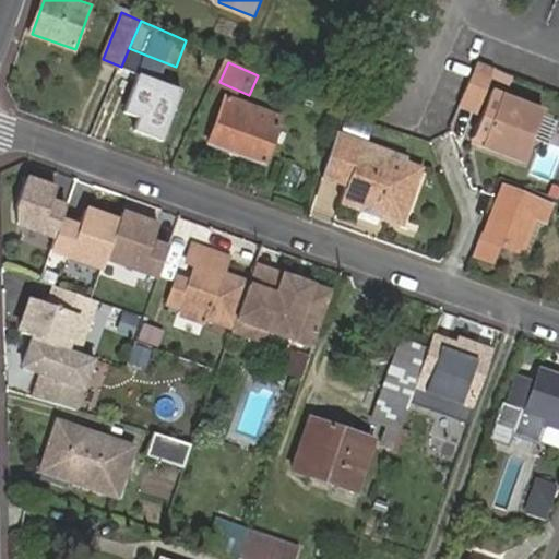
[(479,115),(497,70),(482,66),(461,107),(479,115)]
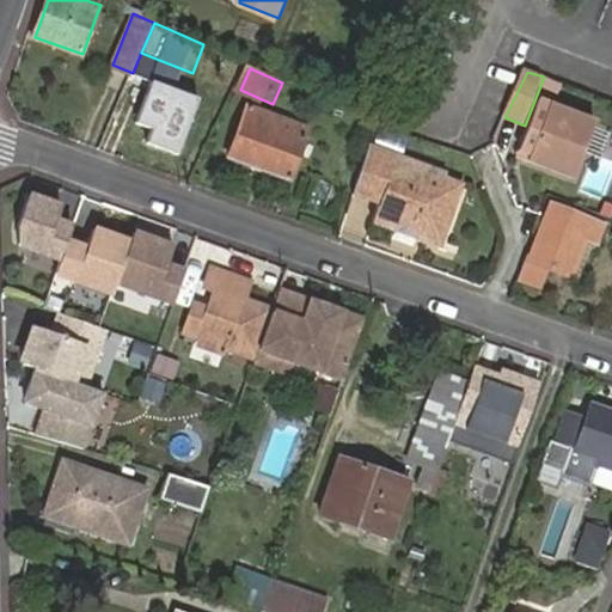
[(153,79),(139,123),(184,139),(191,118),(197,101),(200,96),(153,79)]
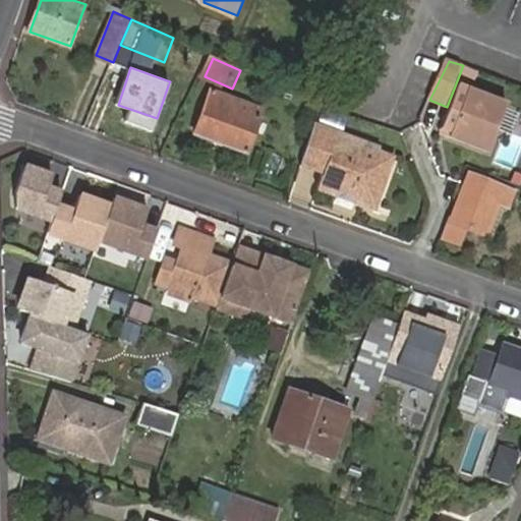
[(175,105),(181,90),(168,85),(163,101),(175,105)]
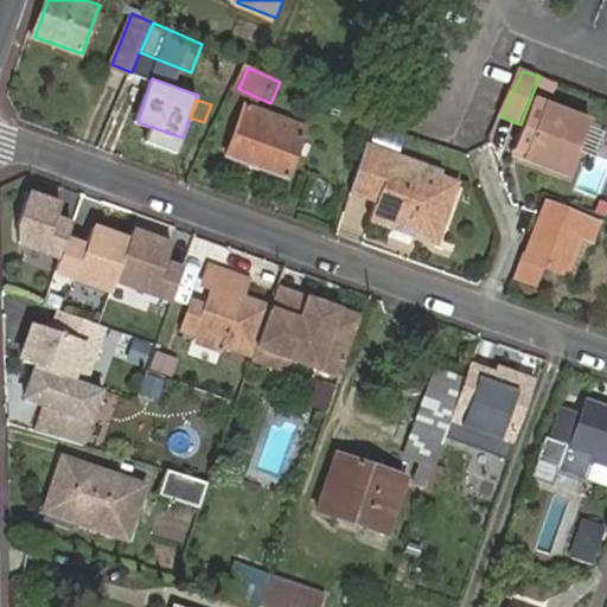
[(530,153),(526,160),(569,177),(592,120),(537,100),(518,148),(530,153)]
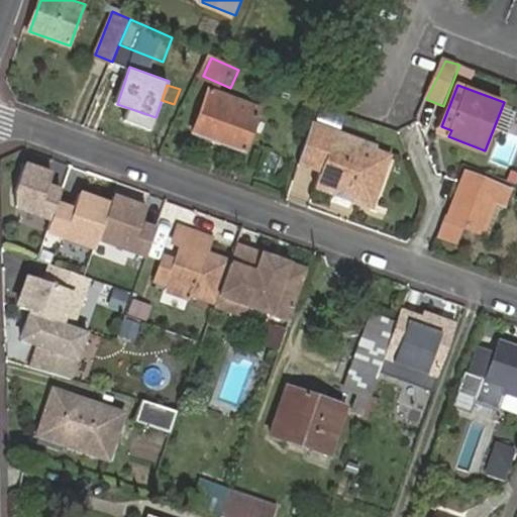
[(211,88),(195,130),(246,149),(263,105),(211,88)]
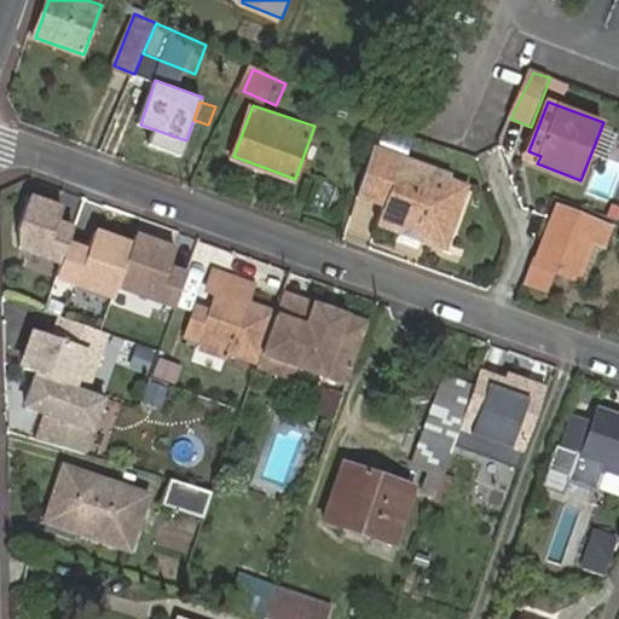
[(387,197),(386,203),(377,221),(404,232),(408,223),(418,227),(415,236),(447,248),(467,196),(449,187),(404,169),(408,156),(380,145),(363,187),(387,197)]
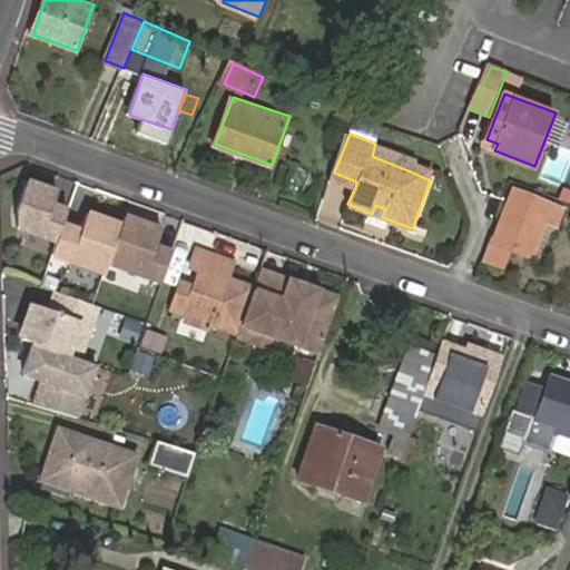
[(483,146),(494,150),(498,144),(487,139),(483,146)]
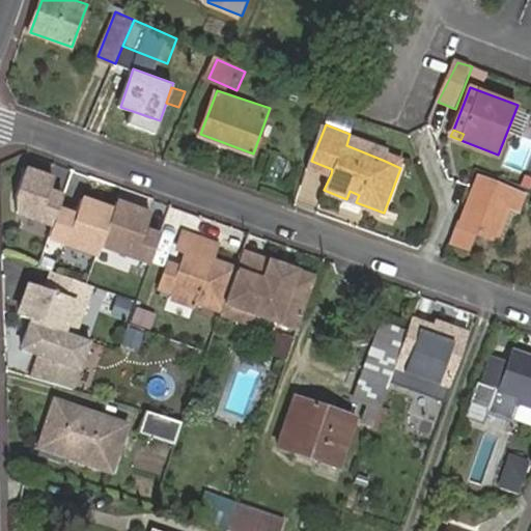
[(389,150),(385,161),(400,168),(406,156),(389,150)]
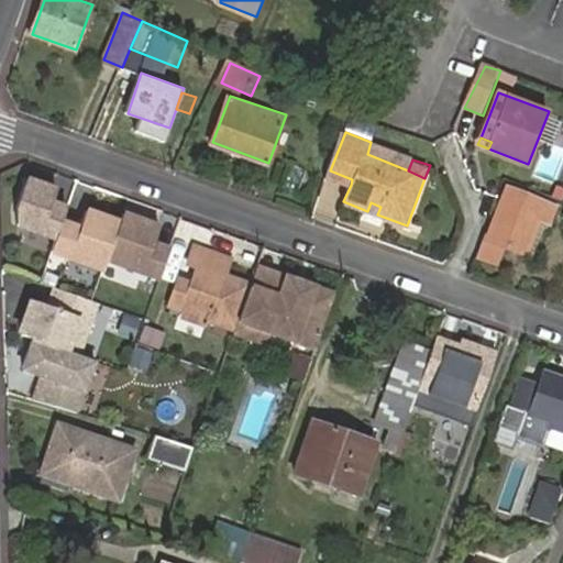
[(330,170),(328,176),(351,185),(352,179),(330,170)]
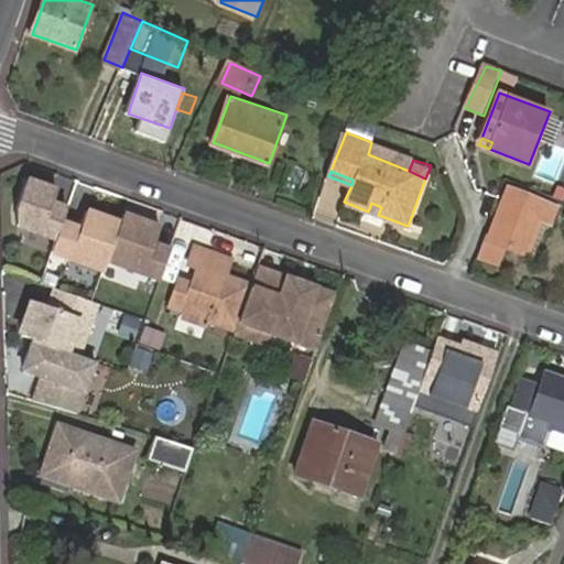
[(63,220),(67,207),(53,202),(57,190),(28,179),(18,206),(18,224),(57,237),(63,220)]
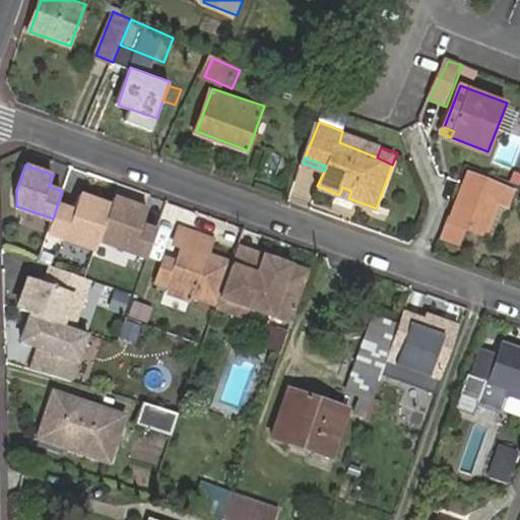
[(470,172),(448,237),(463,242),(469,228),(485,234),(498,202),(509,206),(515,189),(470,172)]
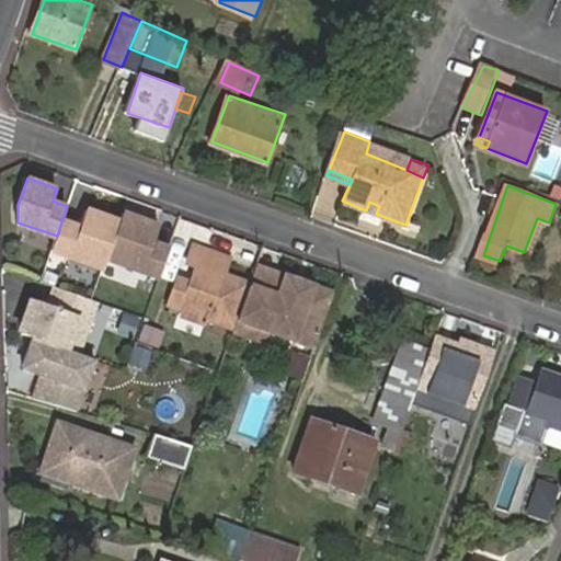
[(369,202),(366,210),(376,214),(379,206),(369,202)]
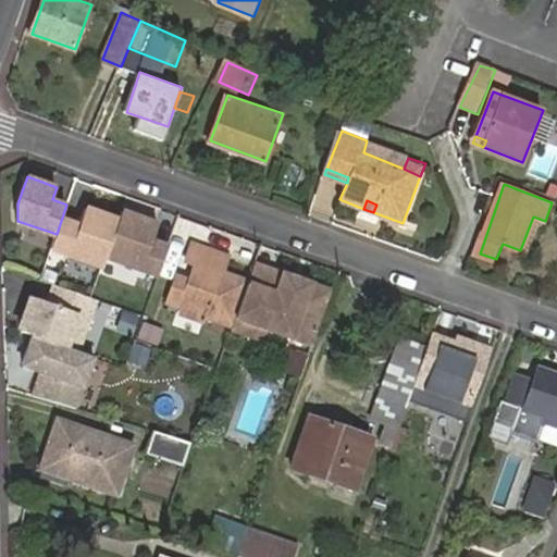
[(81,224),(62,218),(57,234),(51,247),(103,265),(107,256),(120,219),(86,207),(81,224)]
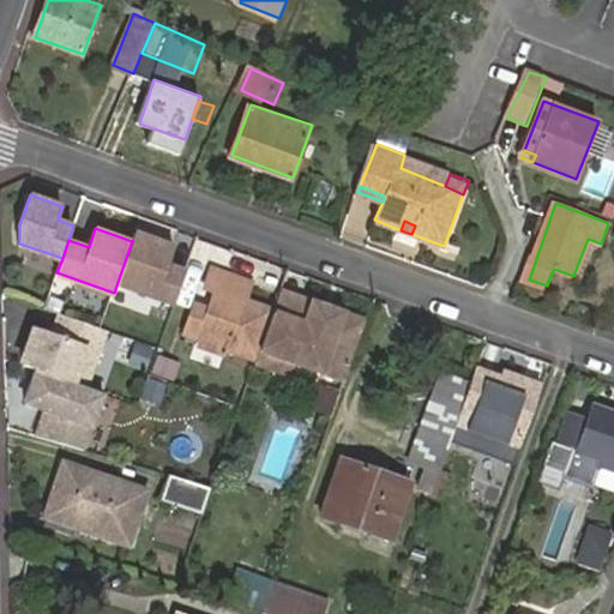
[(118,282),(174,302),(185,270),(167,264),(174,246),(136,232),(132,241),(118,282)]
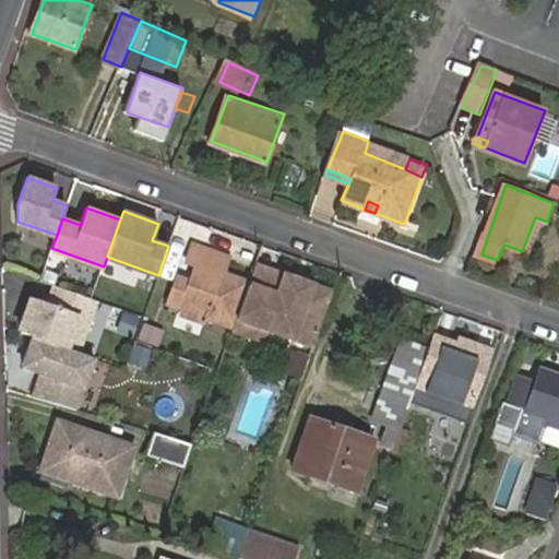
[(228,252),(233,240),(202,229),(199,241),(228,252)]
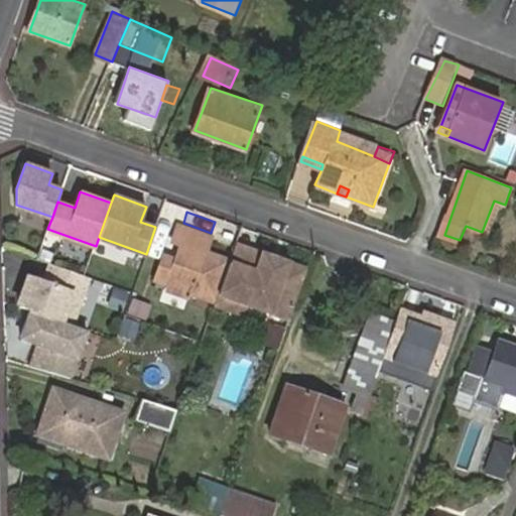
[(217,299),(228,269),(231,260),(207,250),(212,236),(179,225),(174,239),(183,242),(177,258),(176,263),(162,259),(156,278),(169,282),(189,290),(217,299)]
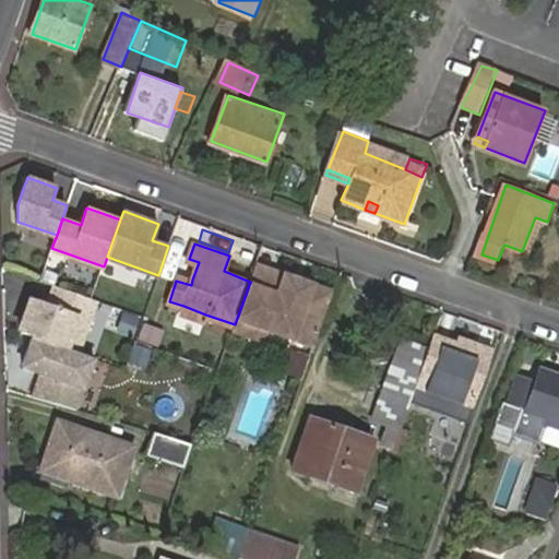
[(334,293),(256,263),(250,282),(247,292),(235,324),(234,326),(260,336),(272,332),(273,330),(316,345),(334,293)]
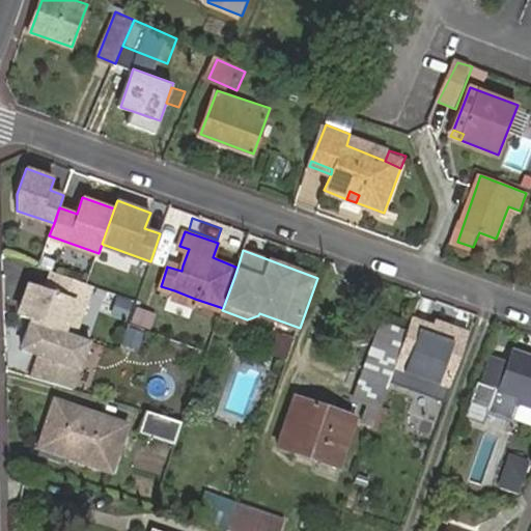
[(182,271),(183,266),(170,261),(167,267),(182,271)]
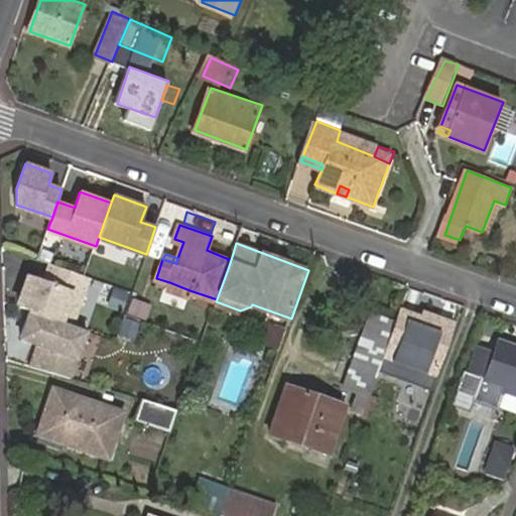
[(90,277),(51,263),(45,280),(29,274),(20,300),(22,306),(32,309),(73,325),(90,277)]
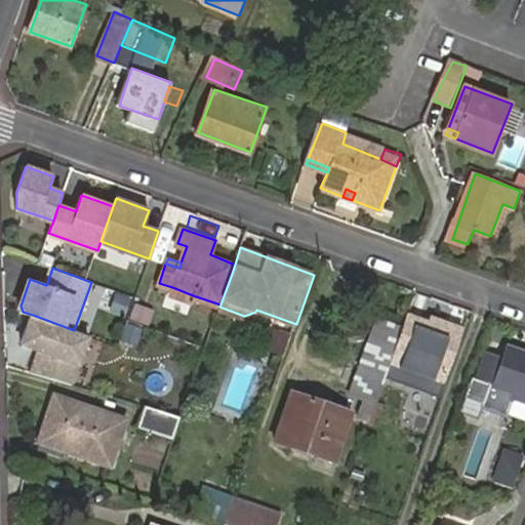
[(191,301),(193,295),(172,287),(169,295),(191,301)]
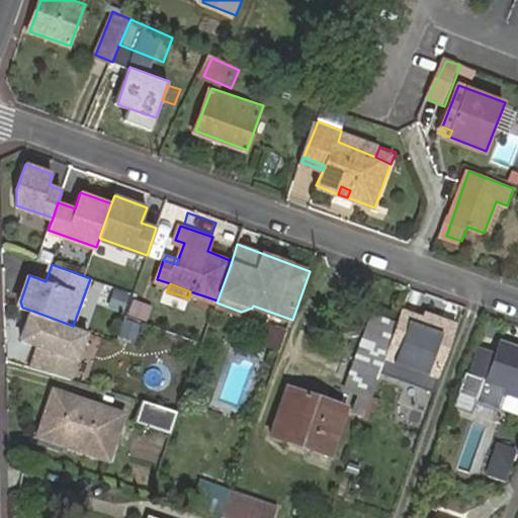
[(128,315),(145,320),(150,305),(133,300),(128,315)]
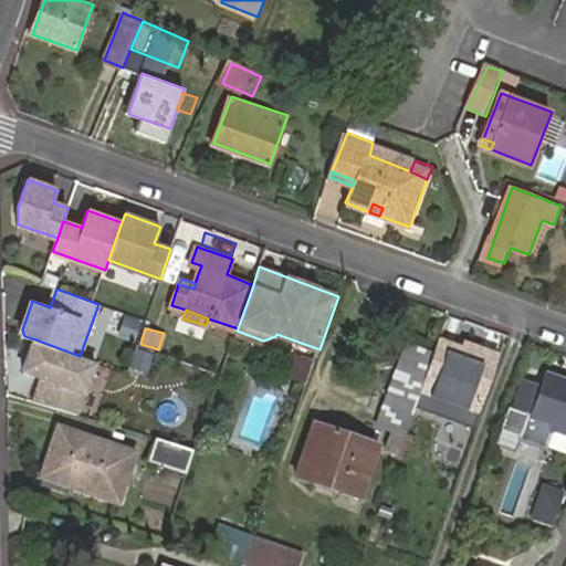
[(465,341),(441,335),(435,353),(430,366),(415,413),(431,419),(435,410),(474,423),(483,399),(500,354),(465,341)]
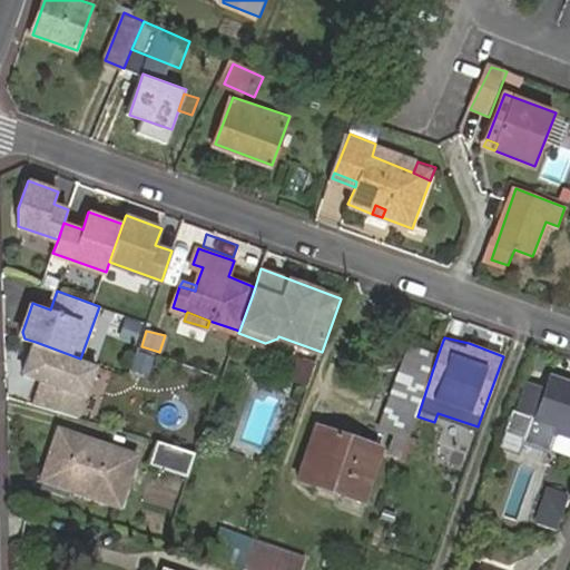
[(80,359),(36,342),(26,371),(28,375),(42,381),(35,405),(78,418),(97,364),(80,359)]
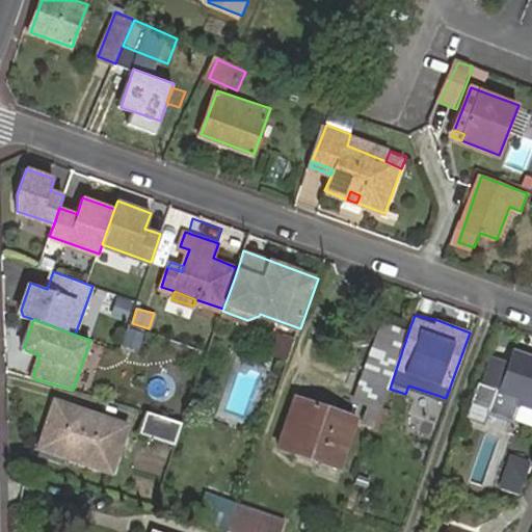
[(404,344),(408,331),(386,324),(358,398),(382,407),(390,389),(404,344)]
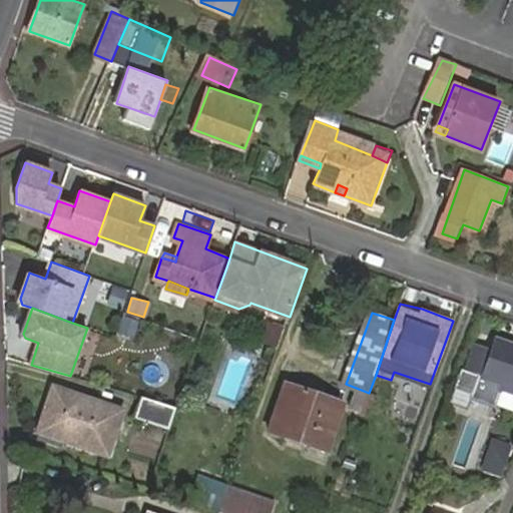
[(267,322),(264,345),(280,347),(283,324),(267,322)]
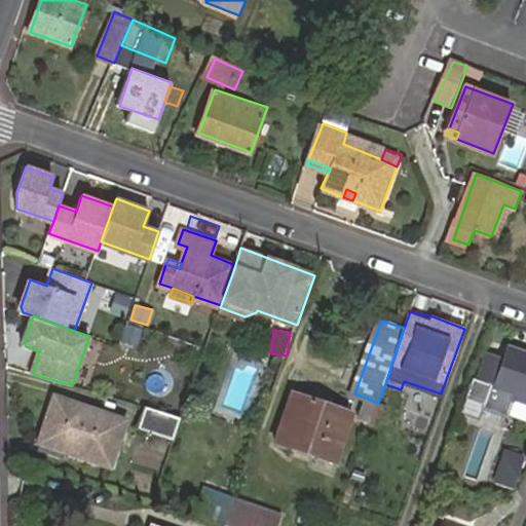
[(467,397),(483,403),(490,382),(515,391),(513,399),(525,402),(525,350),(510,345),(505,361),(488,354),(479,378),(475,377),(467,397)]
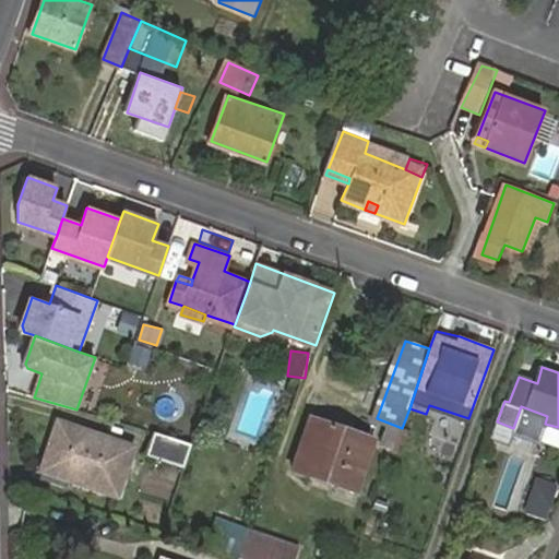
[(376,439),(314,417),(296,468),(358,490),(376,439)]
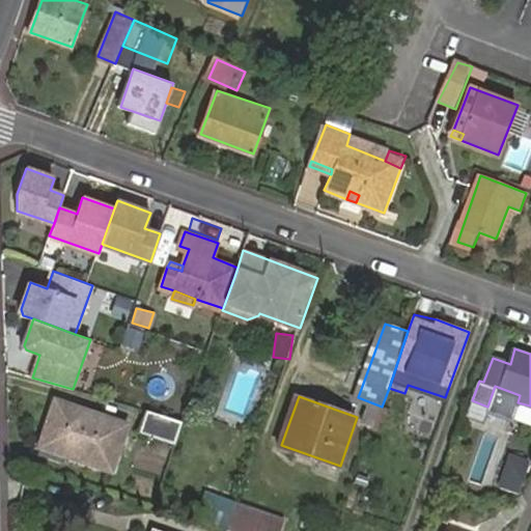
[(55,400),(44,439),(66,447),(63,455),(112,471),(128,425),(55,400)]
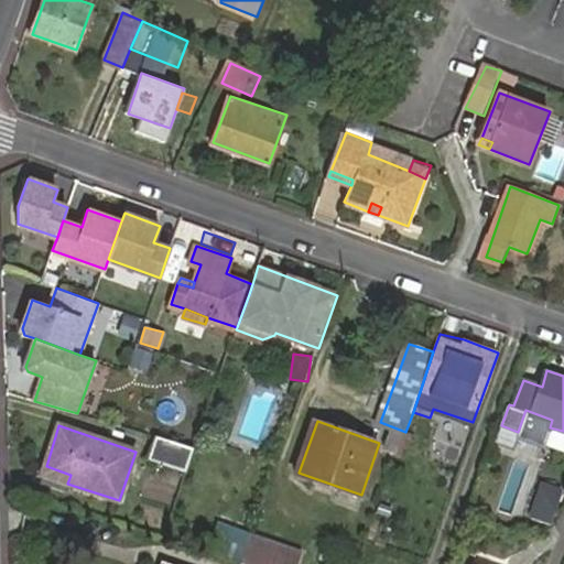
[(512,447),(518,432),(501,425),(496,441),(505,444),(512,447)]
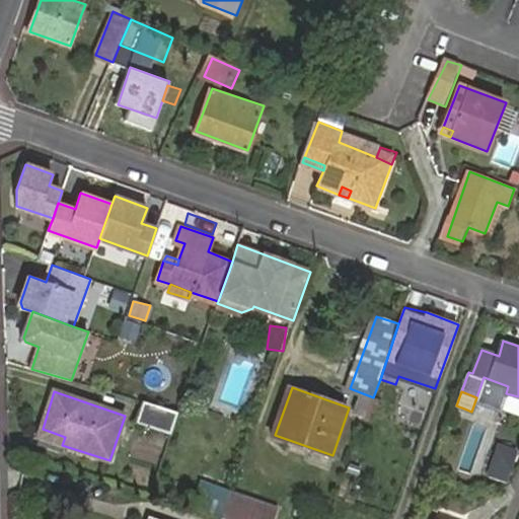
[(137,422),(173,434),(180,412),(179,412),(143,401),(137,422)]
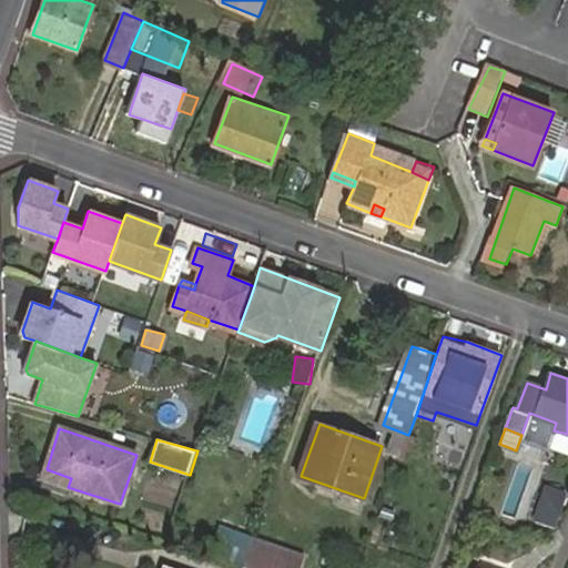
[(71,478),(47,469),(43,479),(68,487),(71,478)]
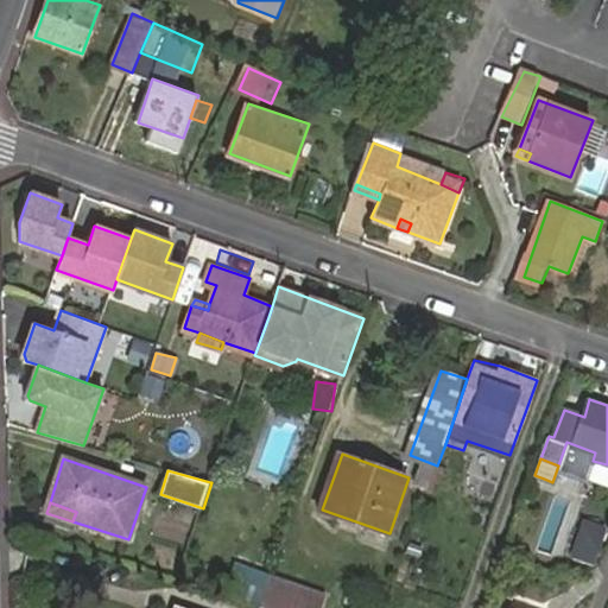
[(595,564),(607,529),(589,523),(576,557),(595,564)]
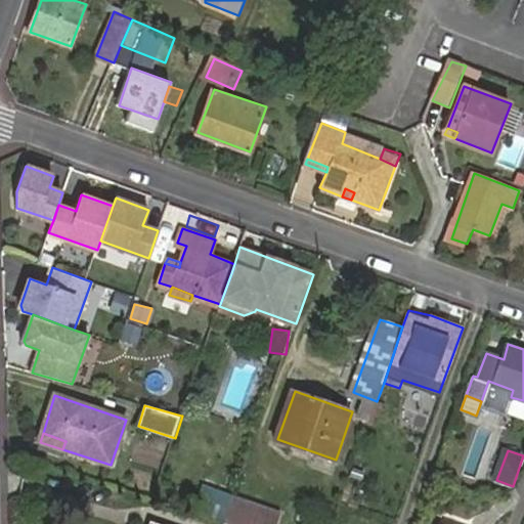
[(199,498),(193,513),(227,523),(278,523),(282,513),(215,490),(211,503),(199,498)]
